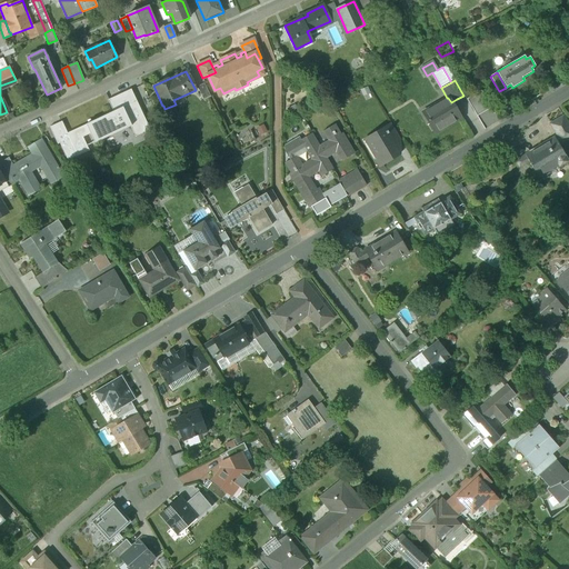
[(210,97),(205,85),(198,88),(203,100),(210,97)]
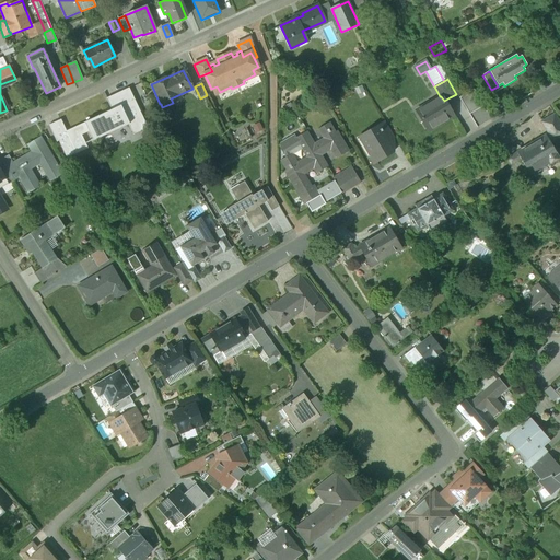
[(128,88),(117,93),(123,105),(123,106),(132,102),(135,101),(128,88)]
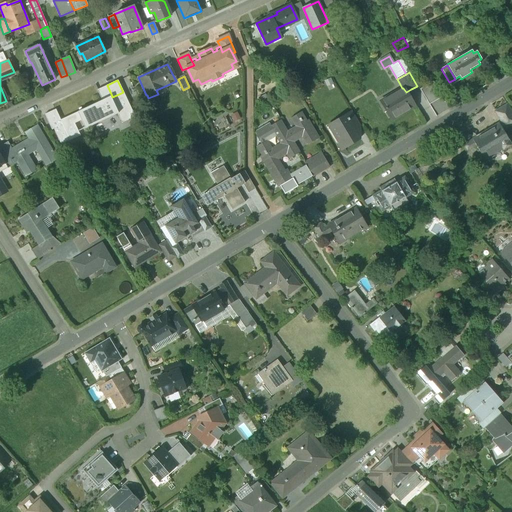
[(433,82),(420,89),(429,105),(442,97),(433,82)]
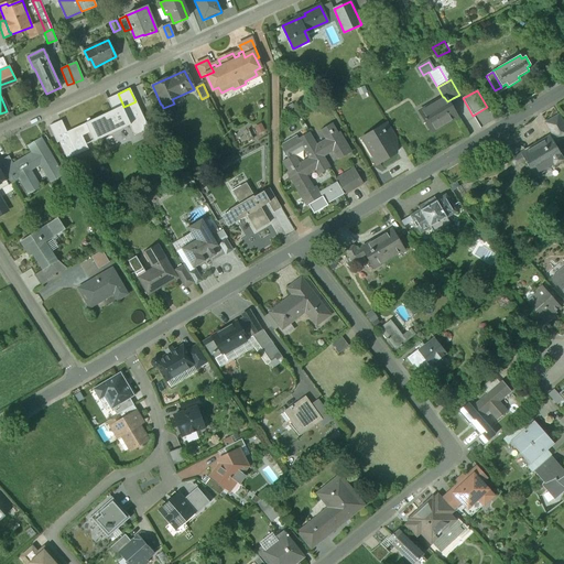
[(118,94),(107,99),(112,111),(123,106),(118,94)]
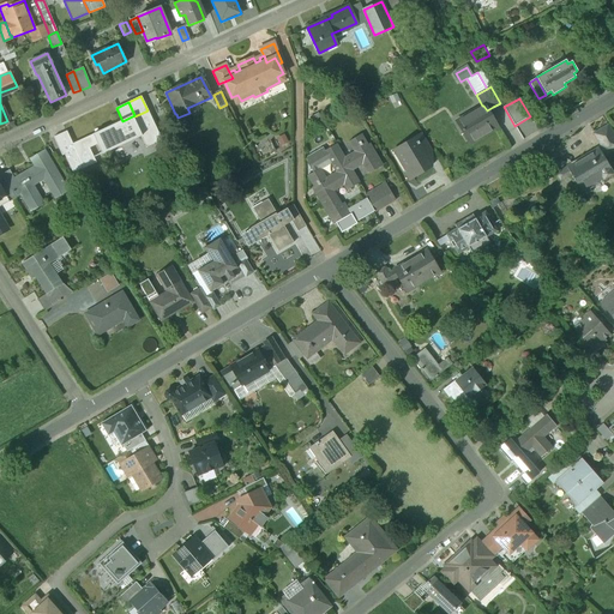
[(482,106),(456,121),(469,144),(498,127),(487,110),(483,106),(482,106)]
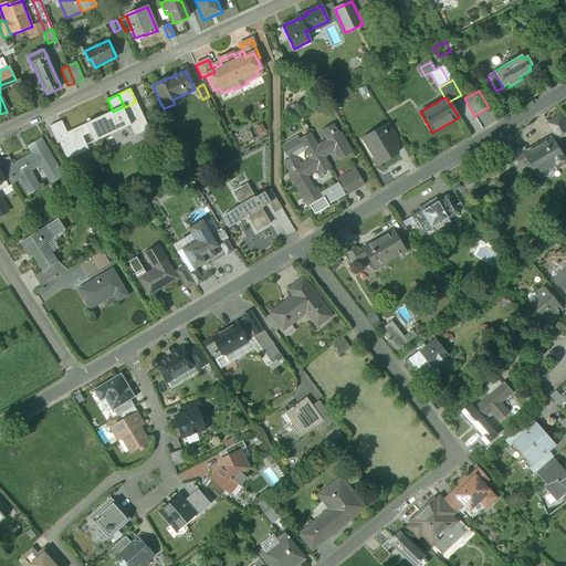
[(113,112),(85,124),(90,133),(94,142),(129,125),(135,136),(148,129),(144,118),(142,119),(134,103),(124,107),(124,106),(113,112)]
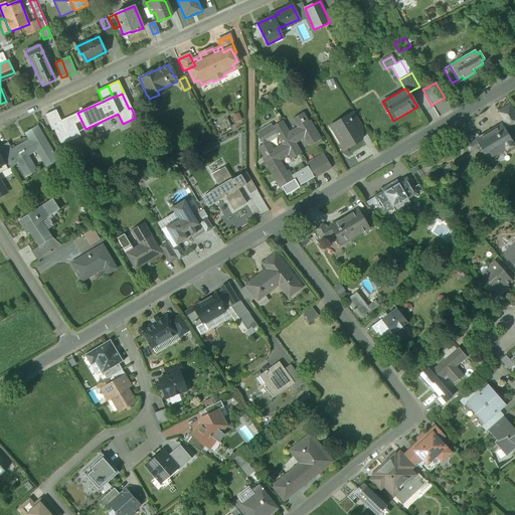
[(514,114),(510,106),(498,113),(505,124),(502,125),(506,132),(514,126),(514,114)]
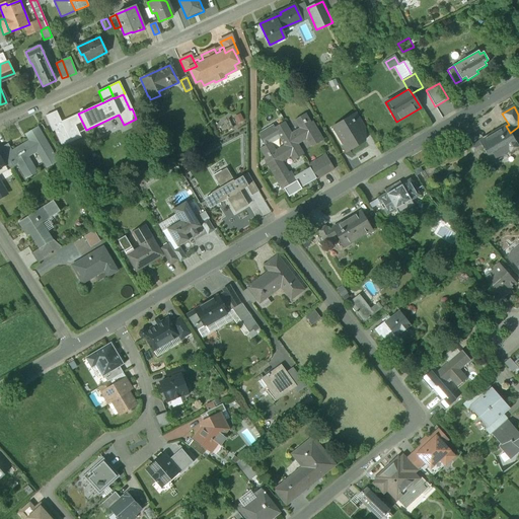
[(56,112),(45,117),(51,128),(53,127),(60,123),(61,122),(56,112)]
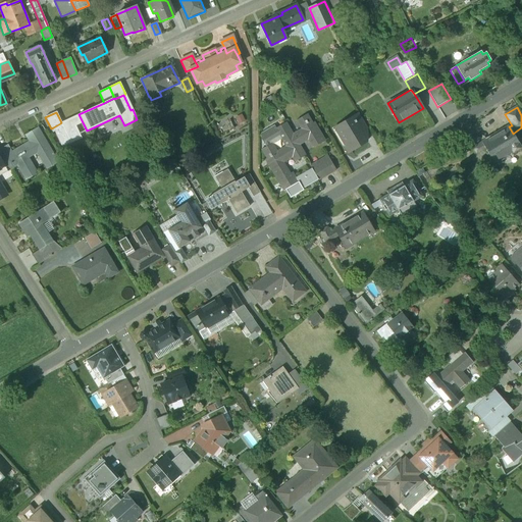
[(358,113),(351,117),(353,121),(359,132),(360,131),(366,126),(358,113)]
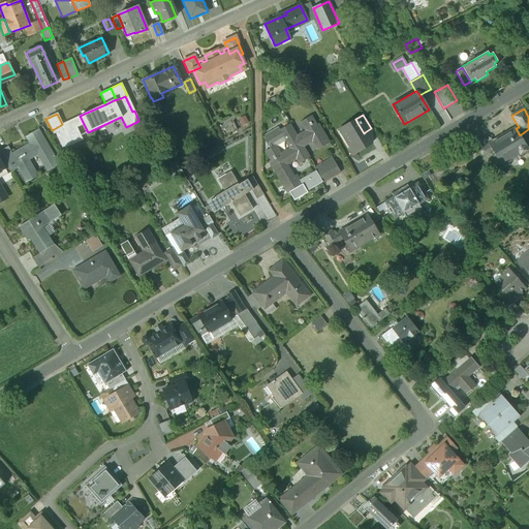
[(62,124),(61,125),(71,146),(83,141),(76,128),(84,124),(80,116),(62,124)]
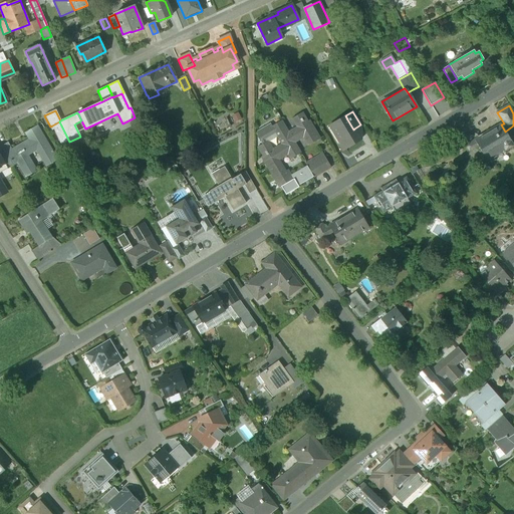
[(320,139),(309,120),(307,121),(302,113),(292,118),(297,127),(287,134),(280,121),(272,126),(271,126),(281,145),(291,139),(294,143),(303,138),(308,147),(320,139)]
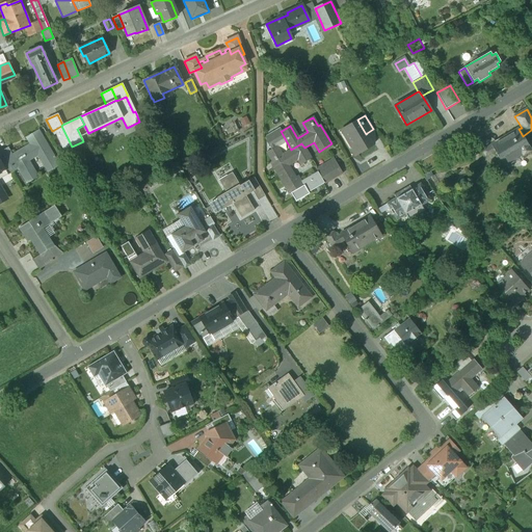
[(360,124),(344,132),(353,148),(349,150),(353,157),(374,144),(367,133),(366,134),(360,124)]
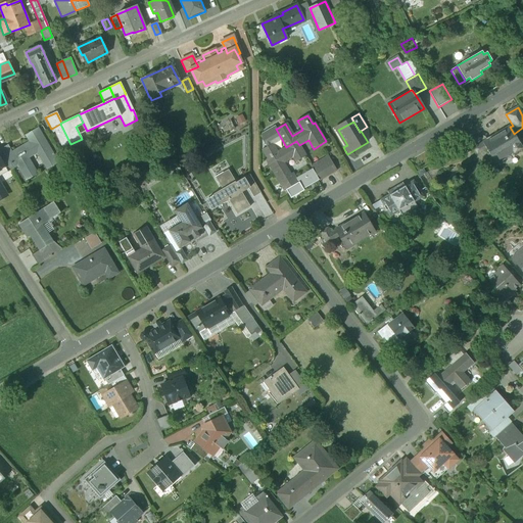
[(60,124),(53,128),(62,147),(70,144),(60,124)]
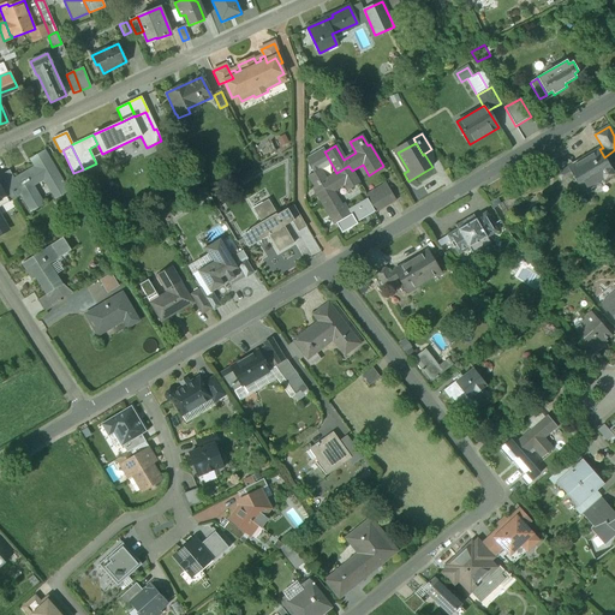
[(336,173),(324,151),(326,151),(323,149),(308,159),(310,162),(308,163),(311,171),(312,171),(314,173),(320,169),(326,180),(336,173)]
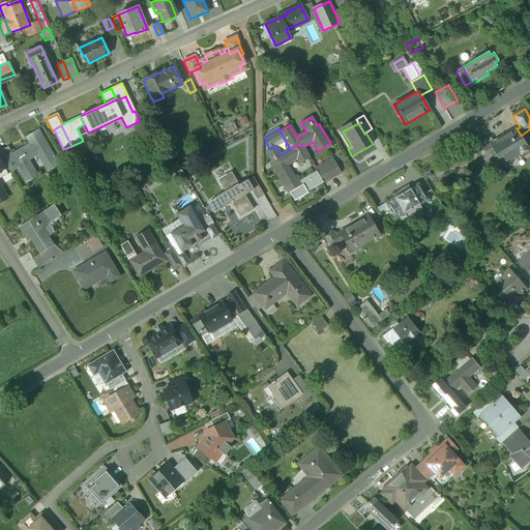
[(517,128),(489,145),(493,151),(500,165),(519,154),(521,156),(529,151),(521,136),(517,128)]
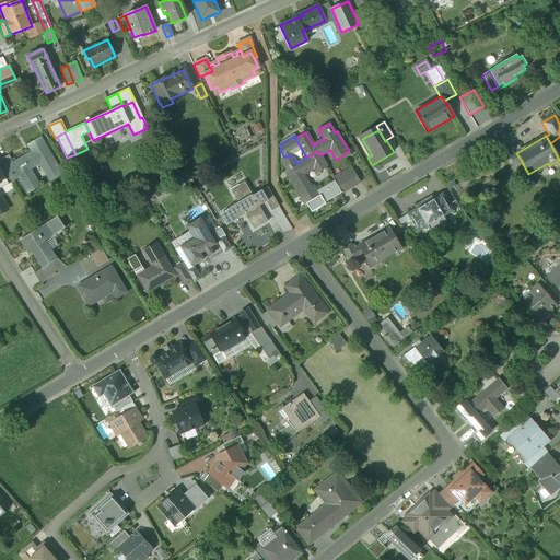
[(13,163),(12,164),(20,177),(30,193),(39,187),(27,166),(39,160),(48,173),(46,174),(49,181),(61,174),(39,137),(30,142),(35,151),(23,159),(23,158),(13,163)]
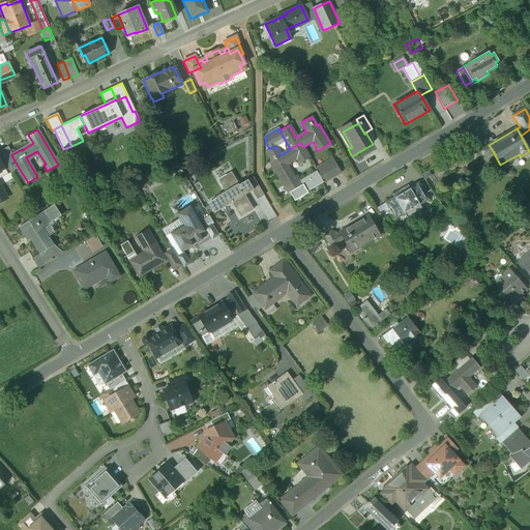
[(290,149),(281,155),(275,146),(270,149),(266,152),(271,162),(269,163),(288,195),(290,193),(303,184),(301,181),(297,175),(293,177),(287,166),(296,159),(299,165),(310,158),(303,147),(300,143),(290,149)]
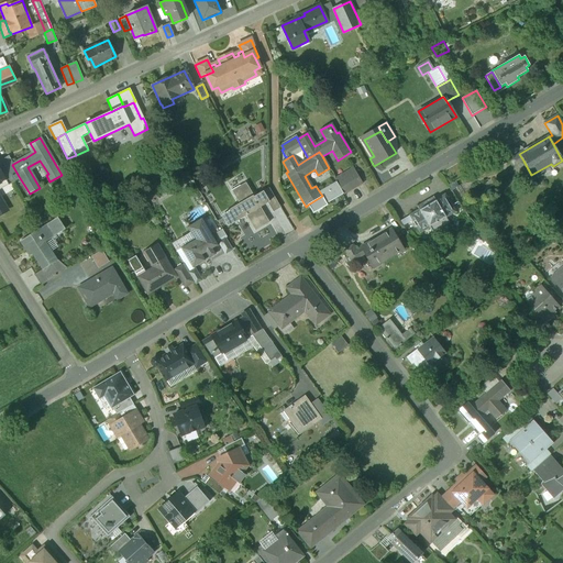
[(519,154),(510,159),(514,166),(523,161),(519,154)]
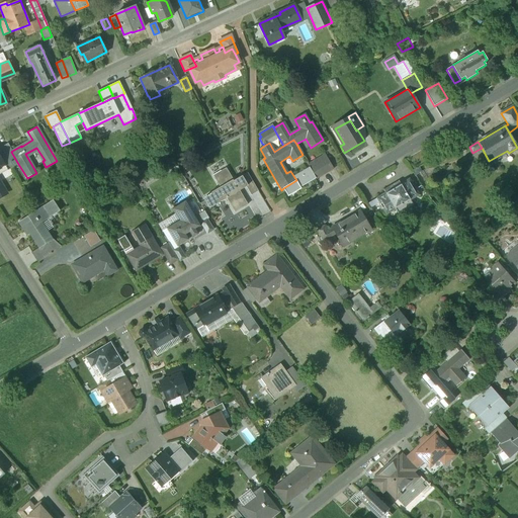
[(8,144),(1,148),(8,159),(13,156),(11,152),(12,151),(8,144)]
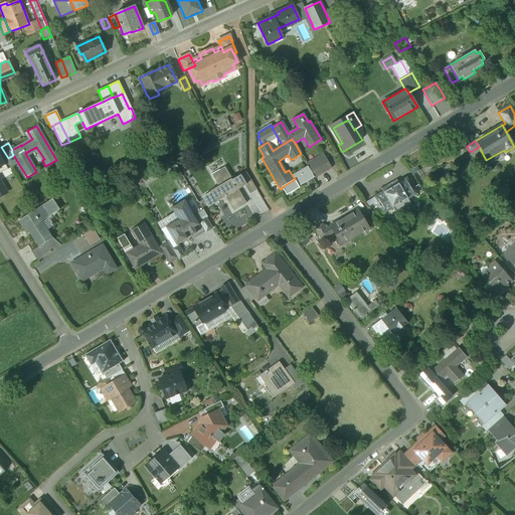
[(8,158),(1,147),(0,147),(0,156),(3,161),(8,158)]
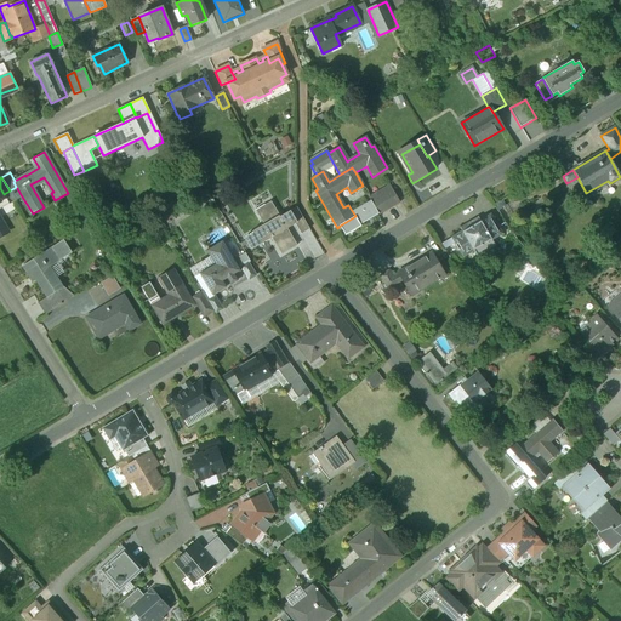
[(389,186),(369,198),(371,201),(379,214),(380,215),(400,203),(389,186)]
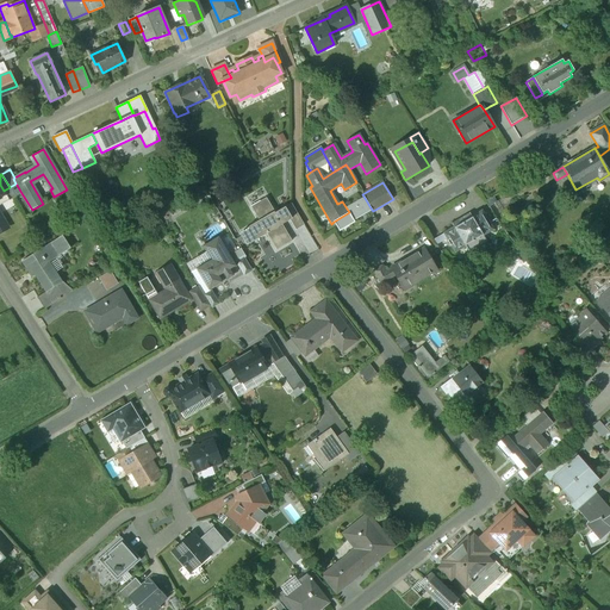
[(16,184),(10,187),(16,197),(22,193),(16,184)]
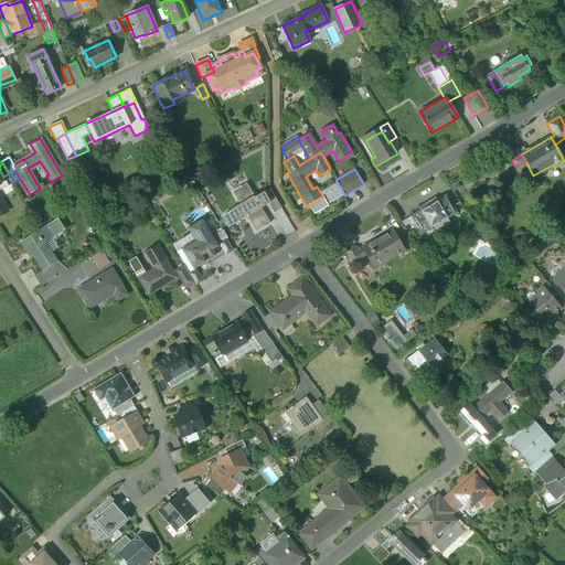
[(9,173),(3,177),(6,181),(4,181),(8,185),(14,182),(9,173)]
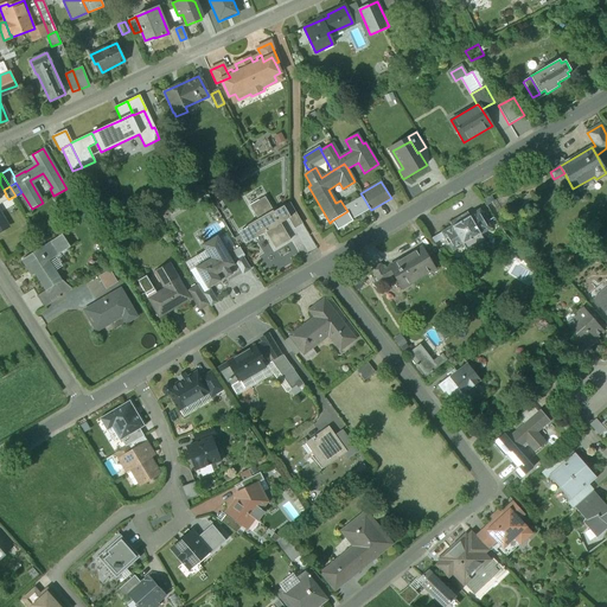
[(264,197),(249,206),(257,219),(247,227),(247,228),(238,232),(246,244),(269,230),(279,247),(289,240),(280,223),(288,219),(281,208),(274,212),(264,197)]
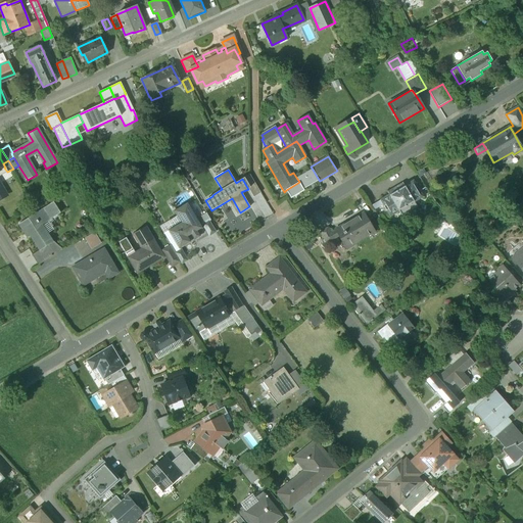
[(319,180),(313,170),(297,179),(303,189),(319,180)]
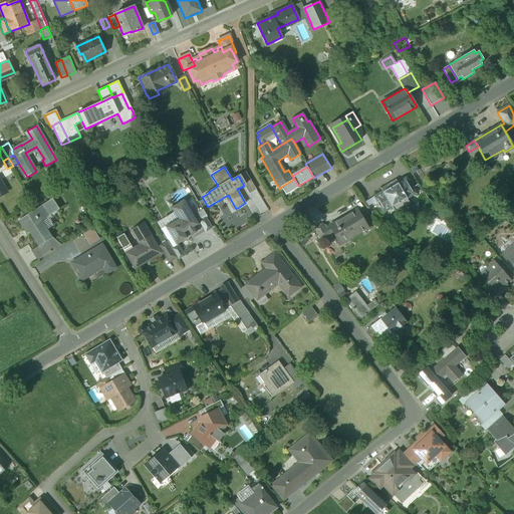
[(426,187),(415,167),(409,170),(421,190),(426,187)]
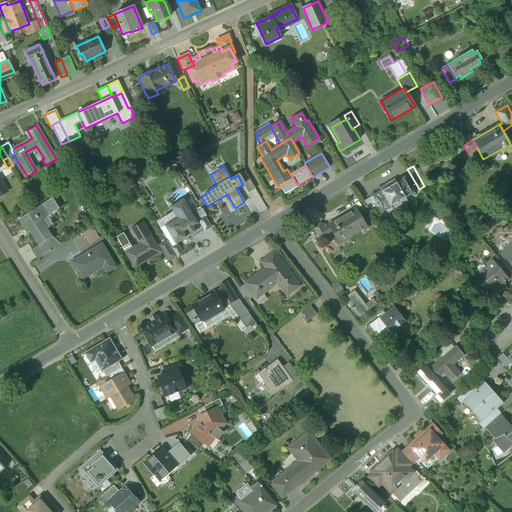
[(255,189),(244,171),(237,175),(243,185),(248,193),(255,189)]
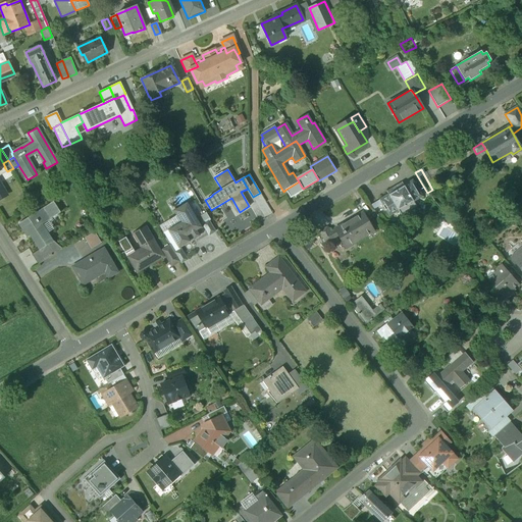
[(403,187),(388,195),(388,194),(378,200),(381,204),(388,216),(399,211),(398,210),(412,202),(413,202),(422,197),(412,179),(403,186),(403,187)]
